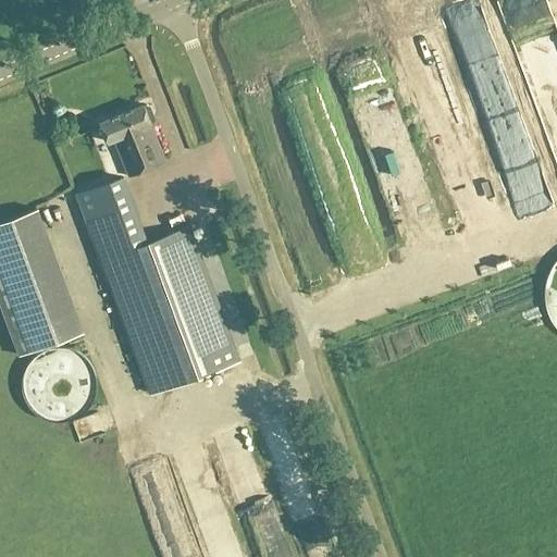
[(463,63),(492,51),(480,23),(450,35),(463,63)]
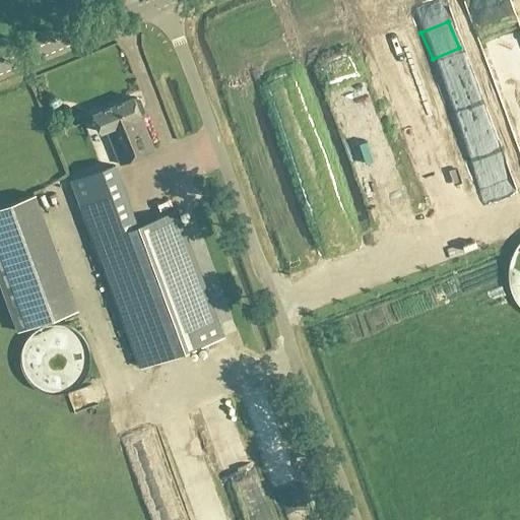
[(153,153),(138,113),(141,111),(142,110),(138,101),(137,100),(133,102),(133,100),(92,116),(100,133),(104,132),(118,167),(153,153)]
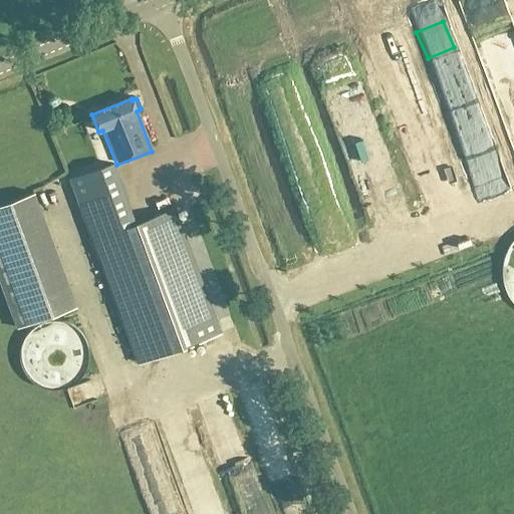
[(381,143),(373,146),(380,166),(390,162),(381,143)]
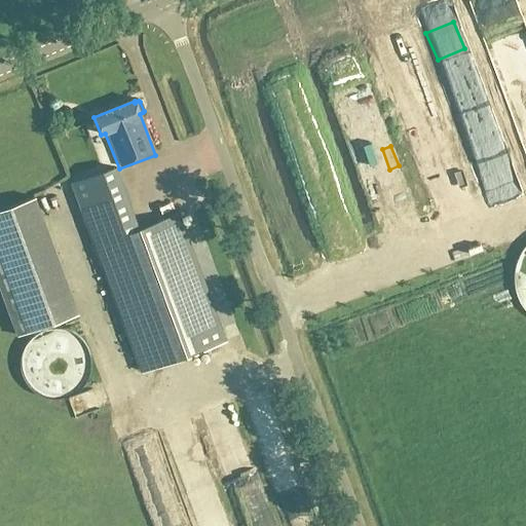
[(223,343),(177,216),(138,230),(116,170),(72,185),(141,373),(223,343)]
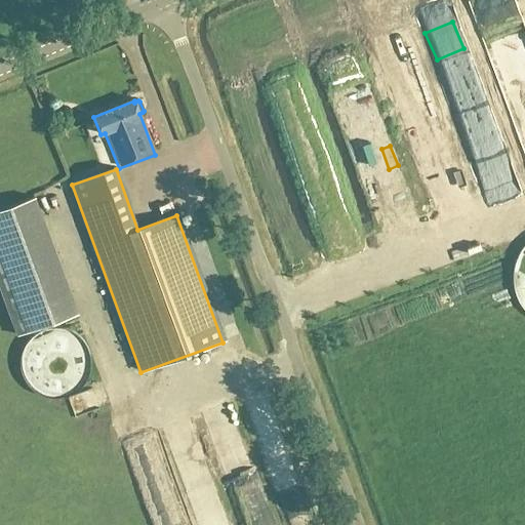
[(0,209),(0,292),(16,336),(78,314),(35,197),(0,209)]
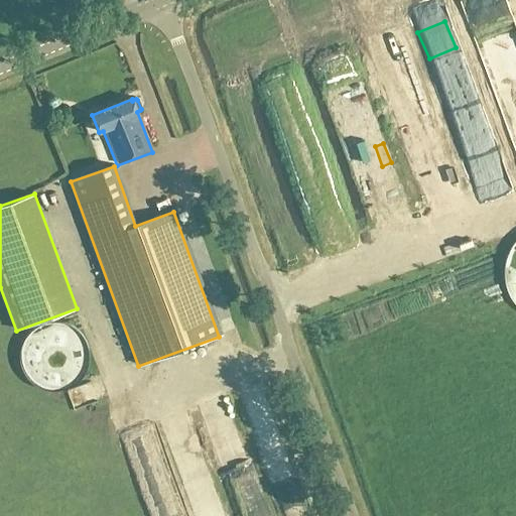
[(65,383),(66,344),(26,343),(25,382),(65,383)]
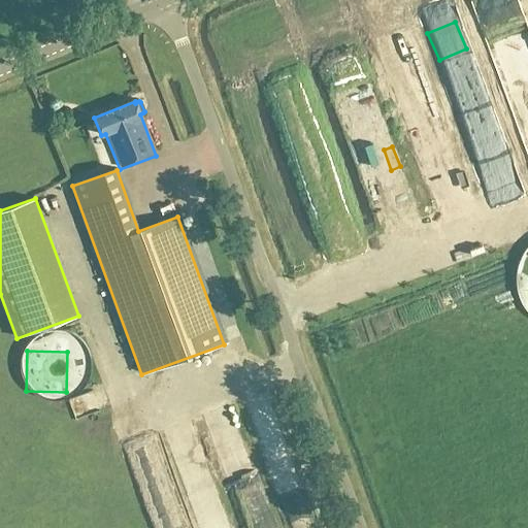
[(255,482),(224,495),(237,523),(267,509),(255,482)]
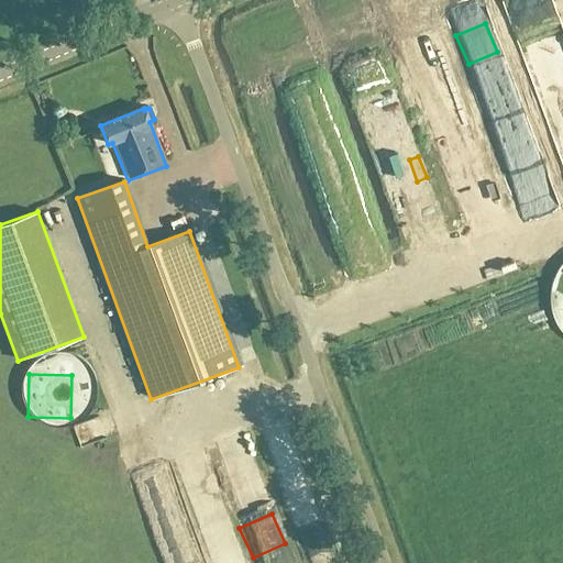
[(329,562),(318,531),(294,540),(302,562),(329,562)]
